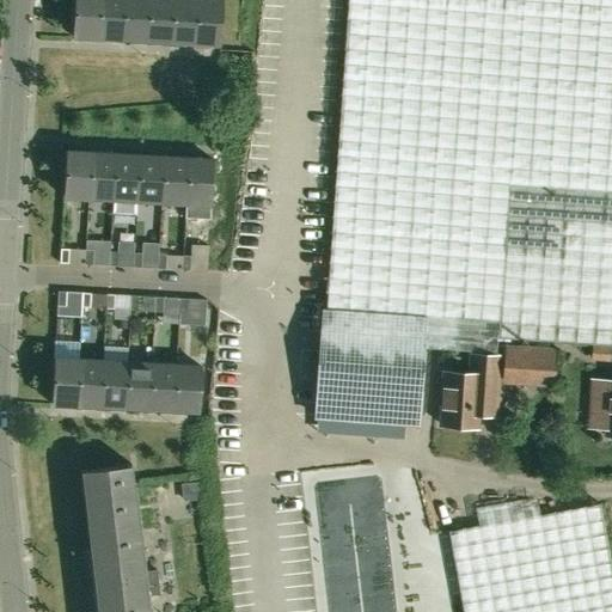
[(98,0),(73,0),(72,36),(97,37),(98,0)]
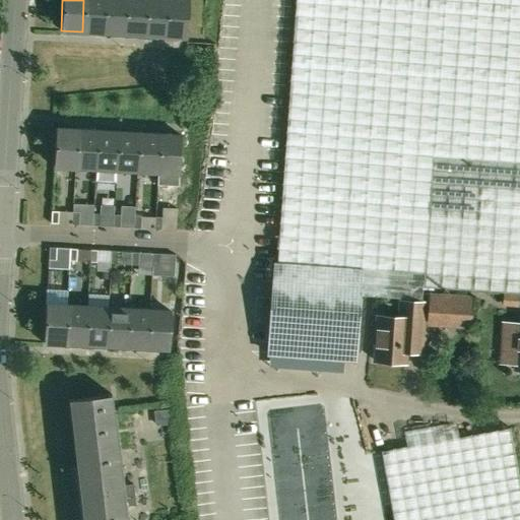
[(83,0),(82,31),(103,34),(105,0),(83,0)]
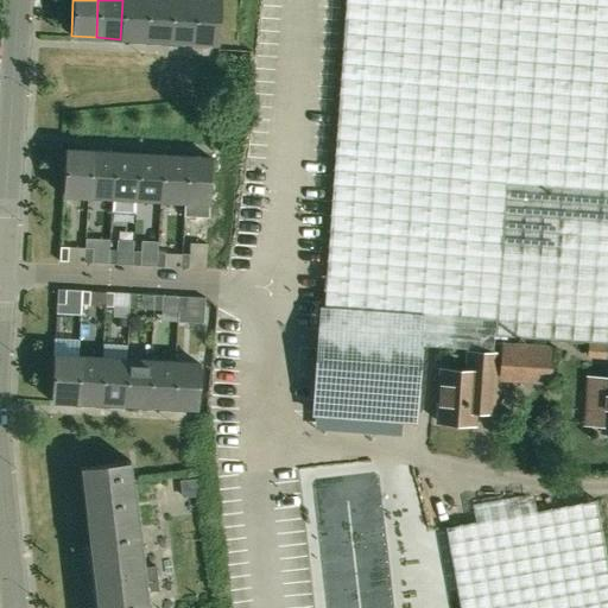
[(122,0),(120,39),(145,40),(146,0),(122,0)]
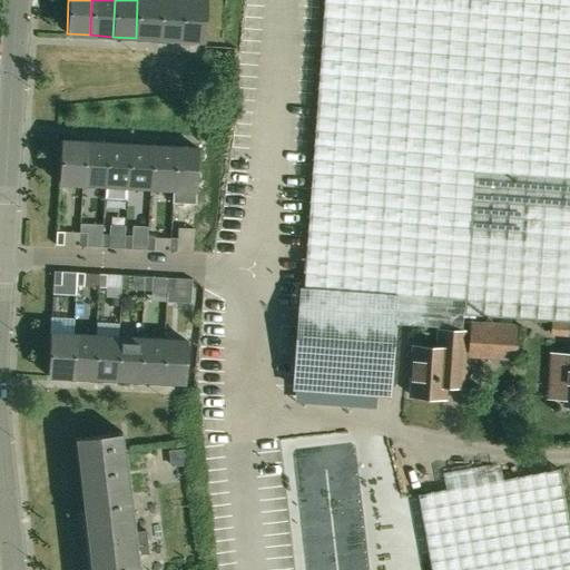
[(137,0),(136,38),(158,39),(160,0),(137,0)]
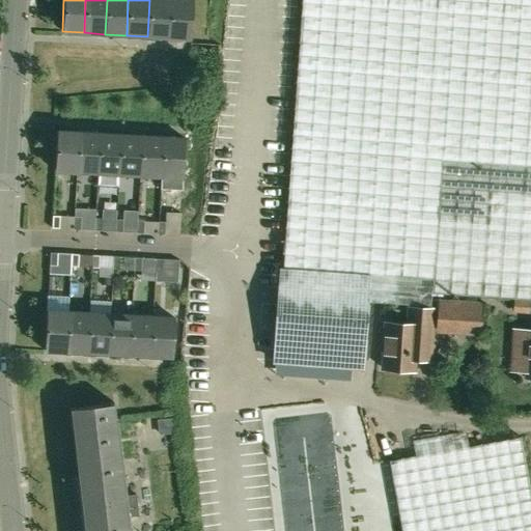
[(149,0),(147,36),(168,37),(170,0),(149,0)]
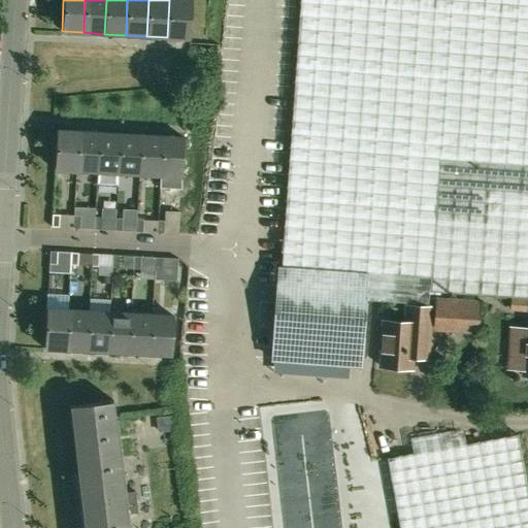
[(169,0),(167,37),(190,38),(191,0),(169,0)]
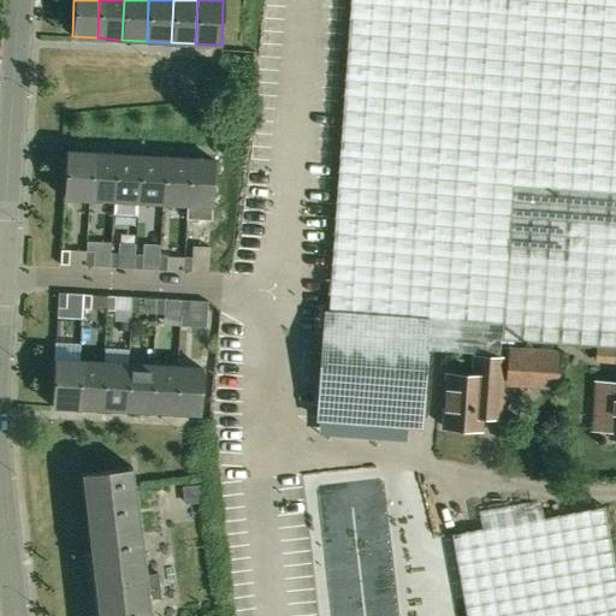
[(319,418),(418,425),(426,319),(444,320),(442,351),(498,356),(499,341),(615,348),(615,0),(349,0),(327,312),(326,312),(319,418)]
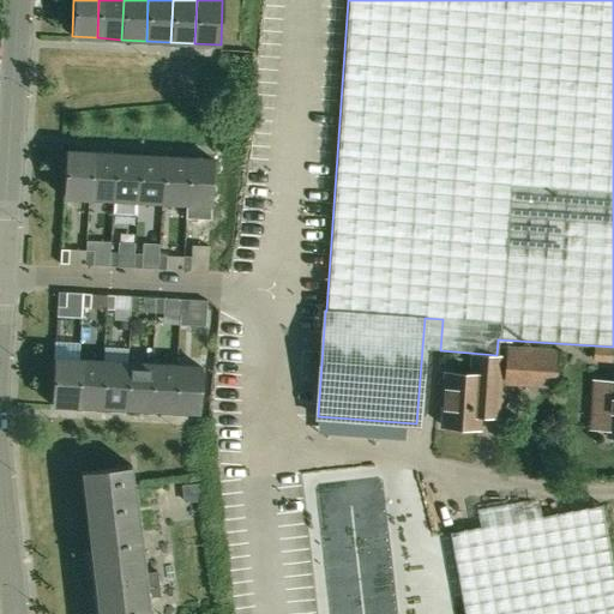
[(62,197),(88,199),(90,154),(65,151),(62,197)]
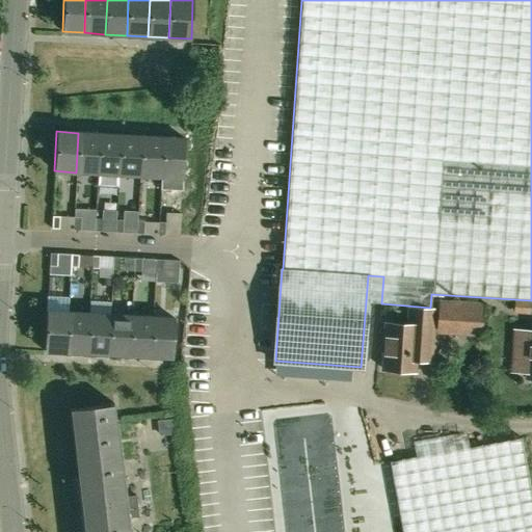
[(76,173),(97,174),(100,134),(78,133),(76,173)]
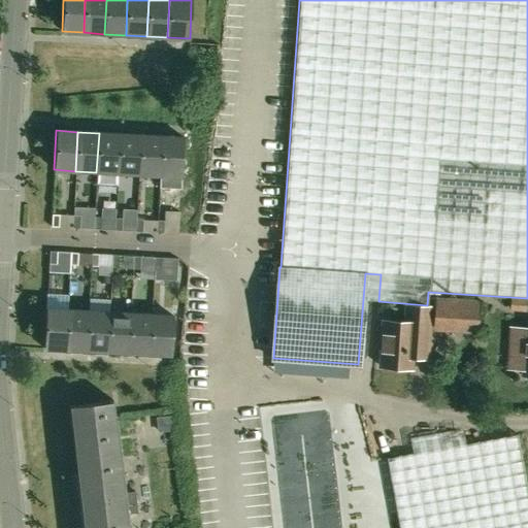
[(96,172),(118,173),(120,134),(99,133),(96,172)]
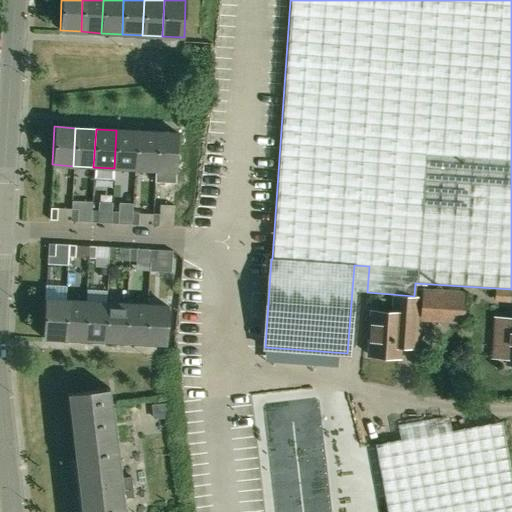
[(114,168),(134,169),(137,131),(116,130),(114,168)]
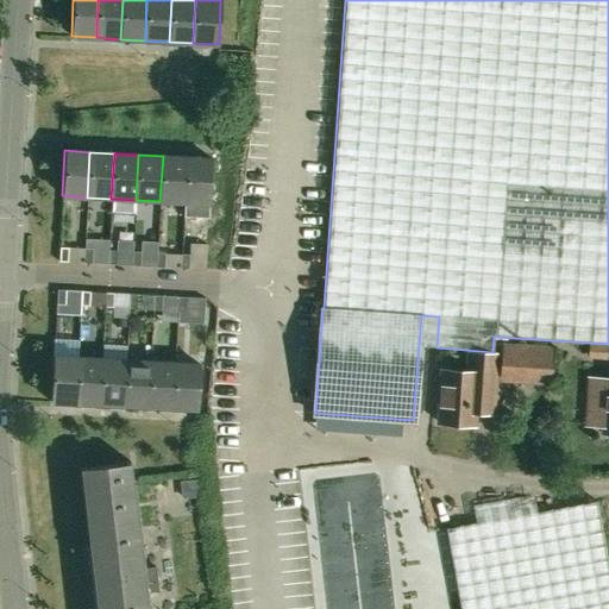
[(163,156),(159,201),(184,202),(187,157),(163,156)]
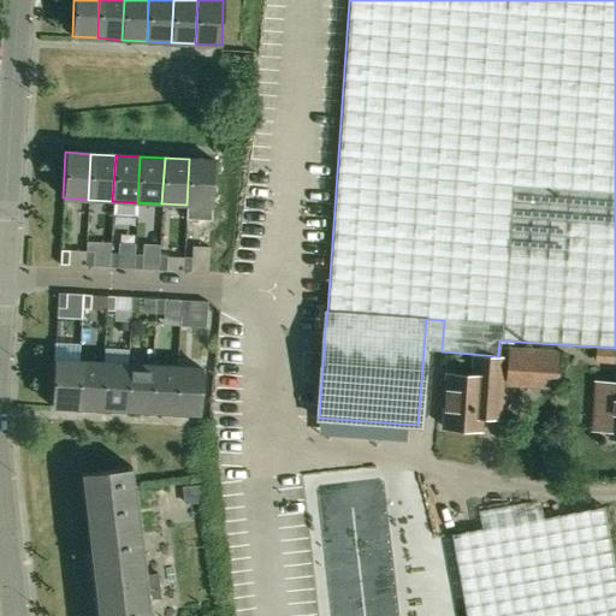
[(187,205),(212,206),(214,160),(189,159),(187,205)]
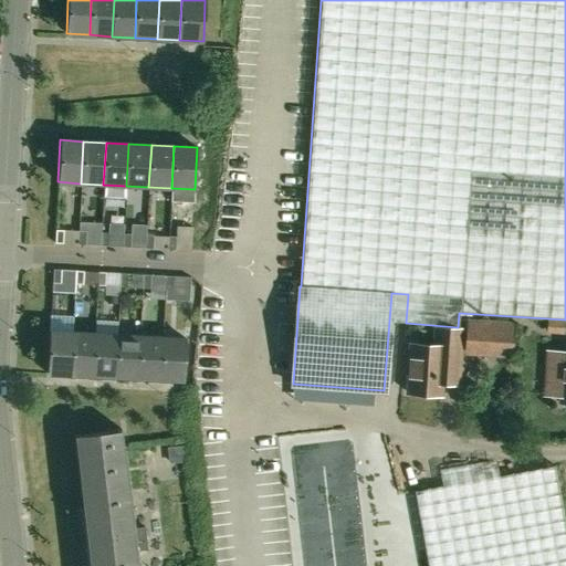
[(468,322),(465,348),(510,352),(512,325),(468,322)]
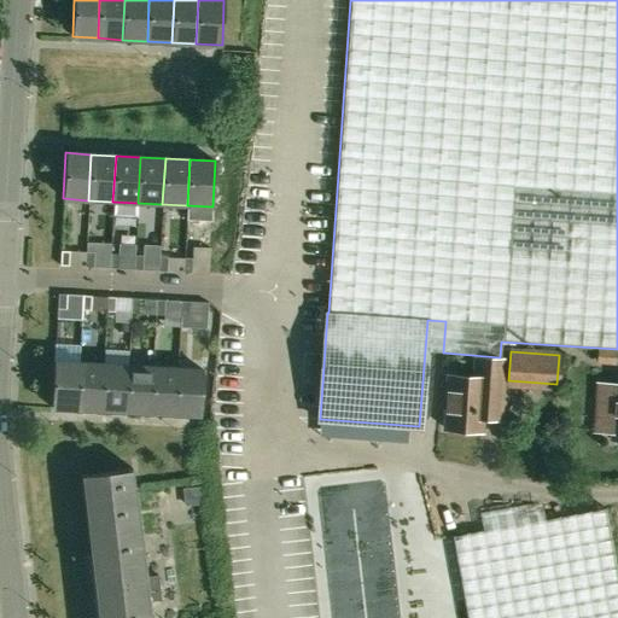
[(448,377),(445,429),(481,431),(481,418),(499,419),(501,395),(502,361),(476,360),(474,378),(448,377)]
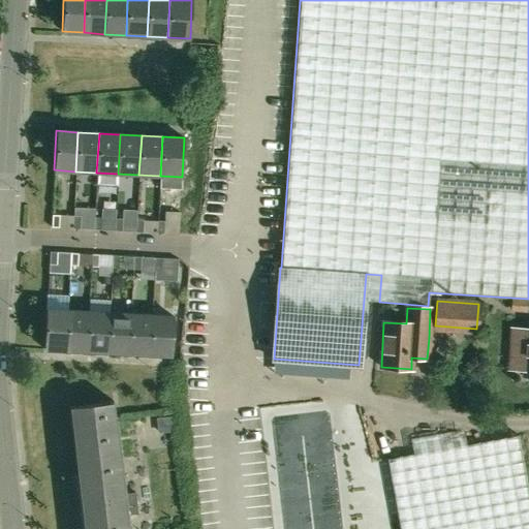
[(68,310),(45,309),(43,348),(65,349),(68,310)]
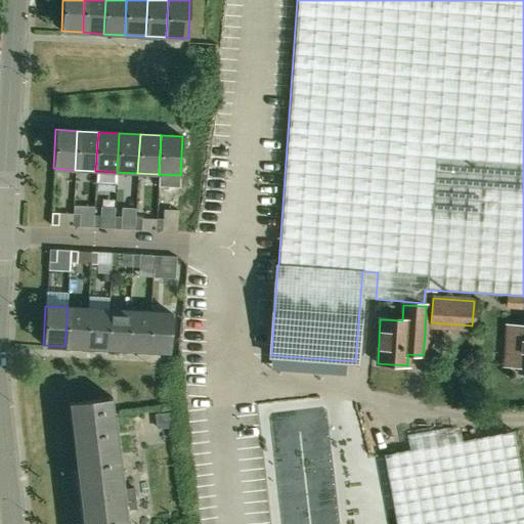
[(88,309),(68,307),(64,346),(86,348),(88,309)]
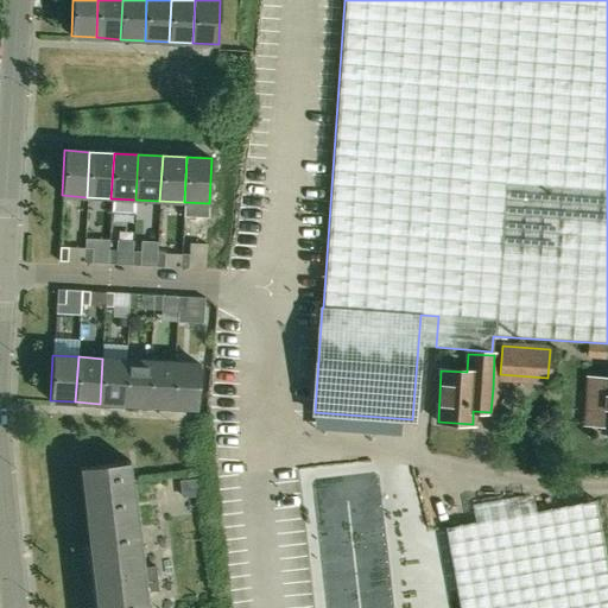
[(126,360),(102,359),(100,404),(124,405),(126,360)]
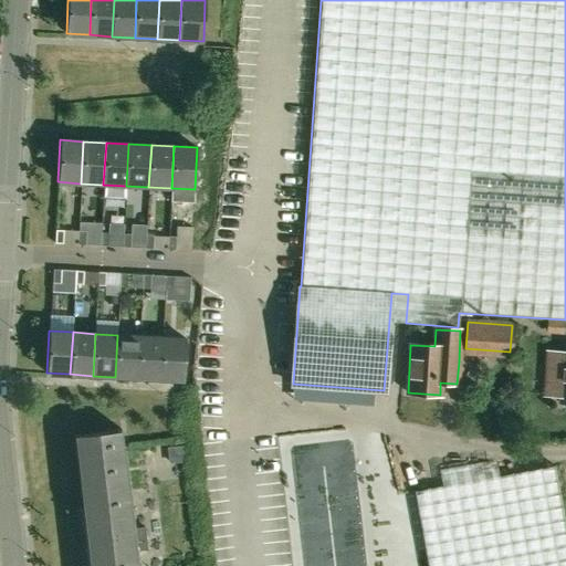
[(140,336),(117,335),(115,377),(138,378),(140,336)]
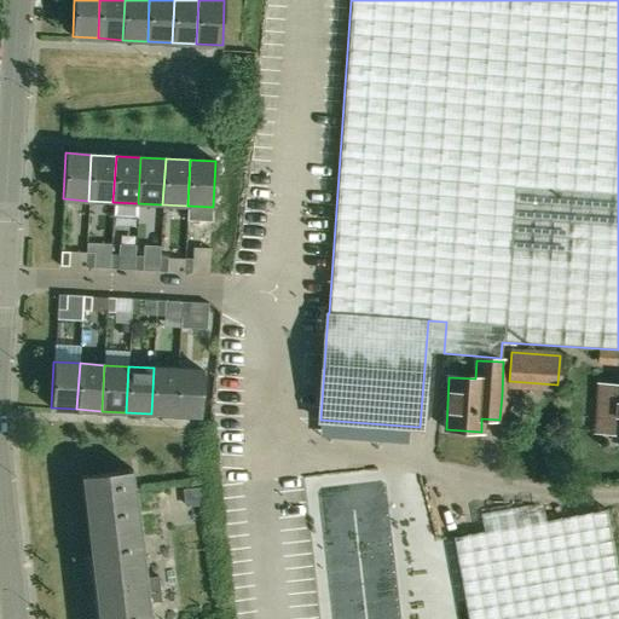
[(178,369),(154,368),(151,414),(175,415),(178,369)]
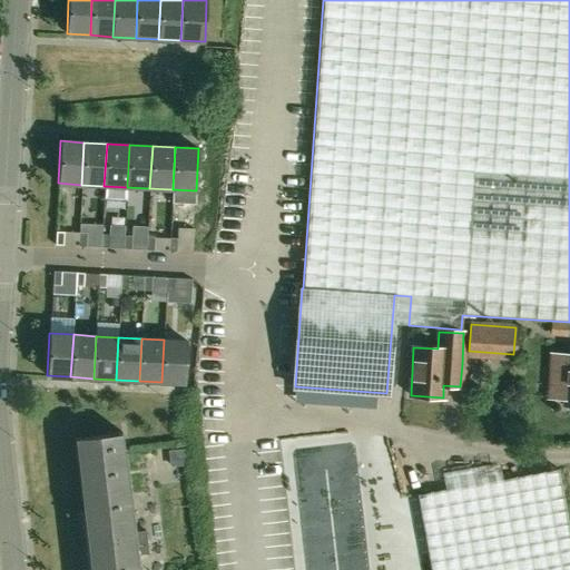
[(187,341),(164,340),(161,382),(185,383),(187,341)]
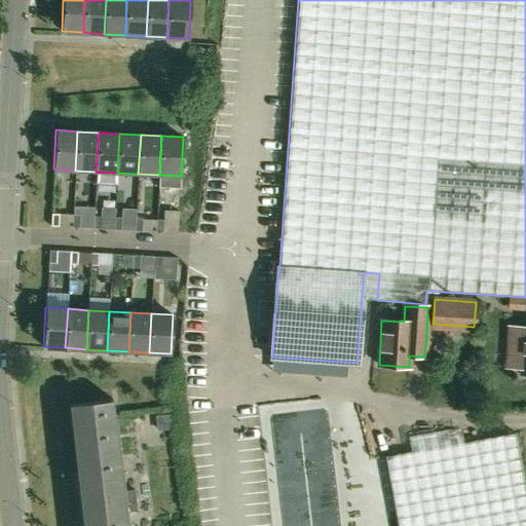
[(509,339),(509,342),(523,343),(522,366),(522,373),(525,373),(525,328),(524,328),(510,328),(509,339)]
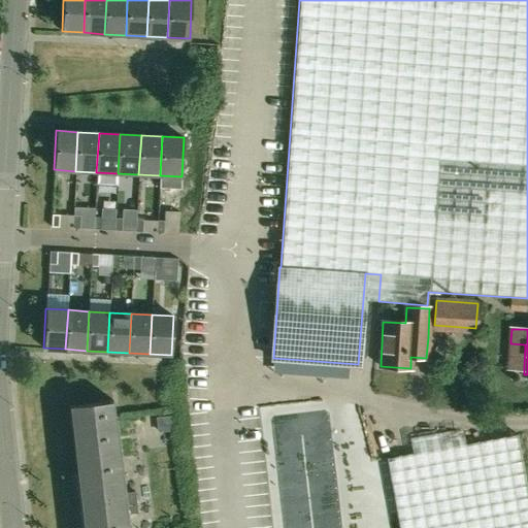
[(98,402),(69,406),(76,471),(76,472),(75,472),(81,527),(129,527),(127,514),(137,513),(134,491),(125,492),(116,418),(114,418),(113,411),(112,399),(98,401),(98,402)]
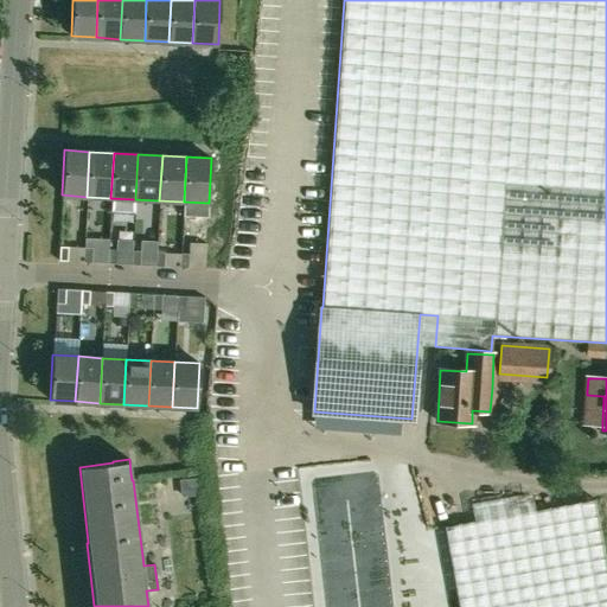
[(195,479),(180,481),(183,496),(197,493),(195,479)]
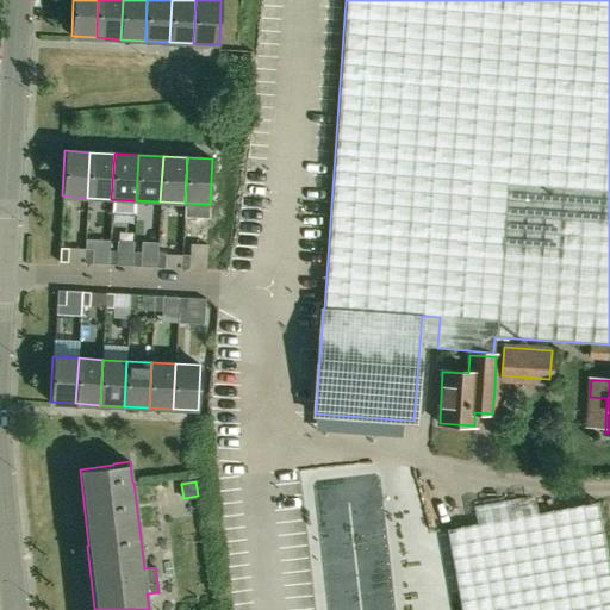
[(609,609),(609,568),(598,502),(447,530),(461,609),(609,609)]
